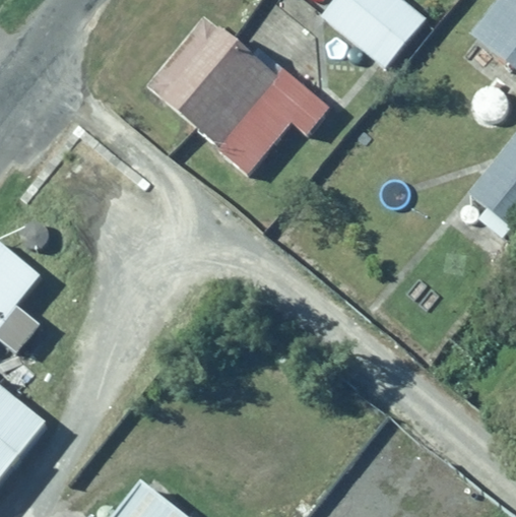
[(332,0),(320,14),(384,70),(428,20),(404,0),(332,0)]
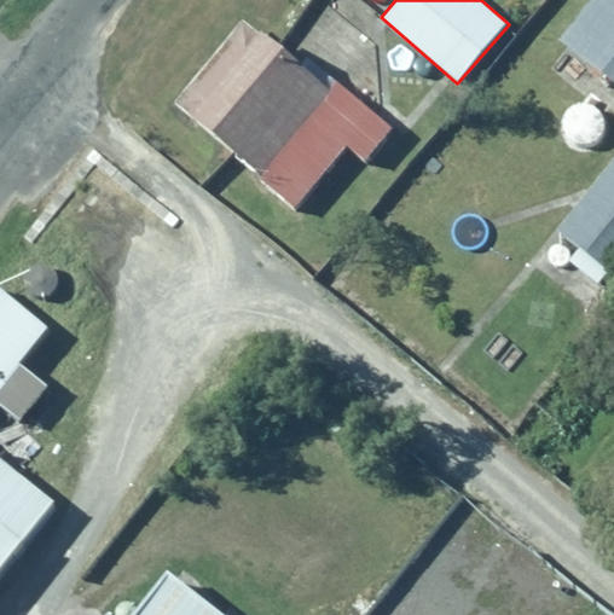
[(589,0),(556,39),(613,88),(613,0),(589,0)]
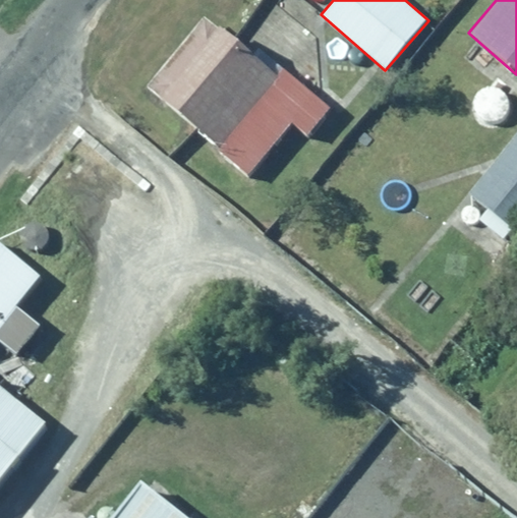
[(199,18),(145,87),(219,147),(214,152),(245,177),(290,122),(308,137),(333,107),(285,68),(275,80),(199,18)]
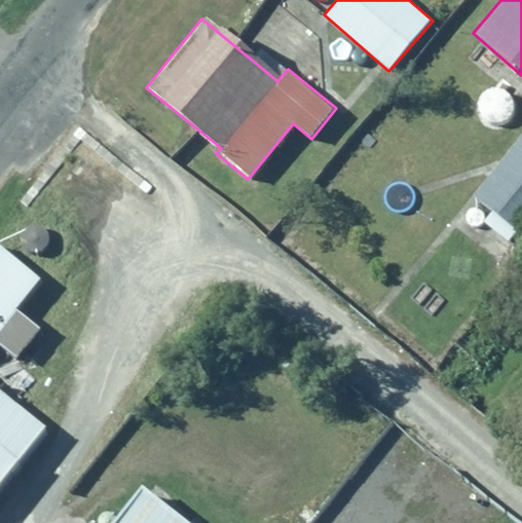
[(521,134),(471,195),(521,237),(521,134)]
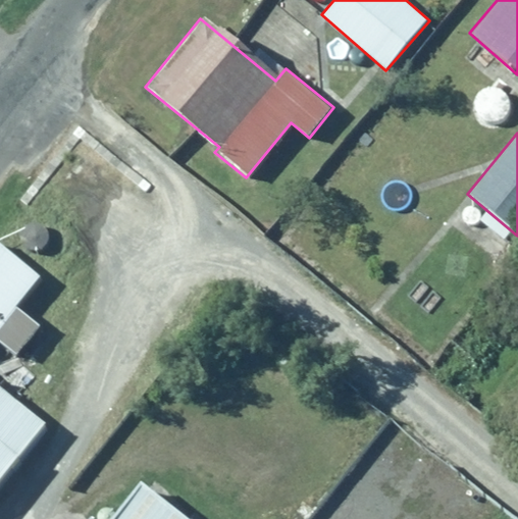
[(0,237),(6,229),(0,224),(0,390),(15,371),(0,358),(0,237)]
